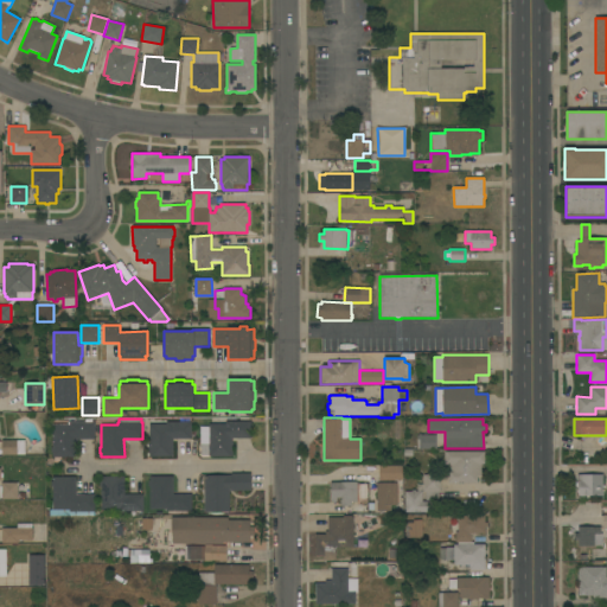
[(52,458),(52,453),(51,453),(51,447),(52,447),(52,425),(68,425),(68,420),(93,420),(93,422),(94,422),(94,439),(76,440),(76,457),(52,458)]
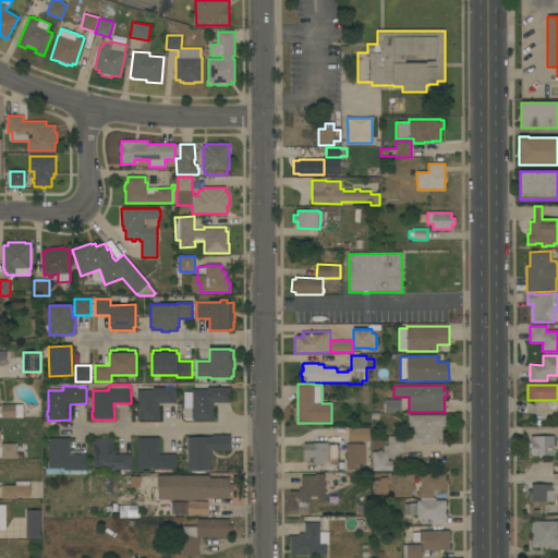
[(137,420),(137,416),(136,416),(136,410),(137,410),(137,390),(153,390),(153,388),(170,388),(170,386),(174,386),(174,388),(176,388),(176,403),(159,403),(159,420),(137,420)]
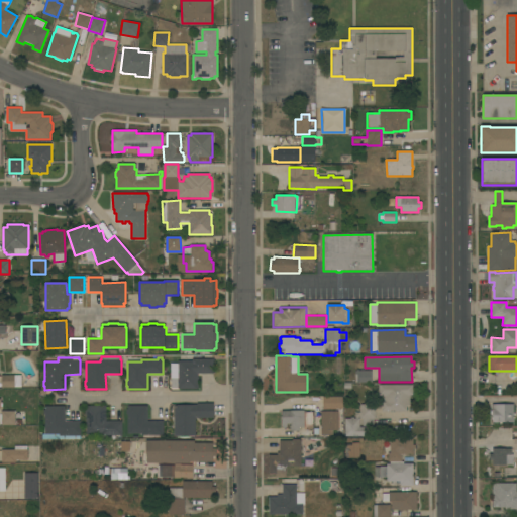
[(178,389),(178,388),(171,388),(171,379),(178,379),(178,362),(192,360),(192,359),(213,359),(213,374),(198,374),(198,389),(178,389)]
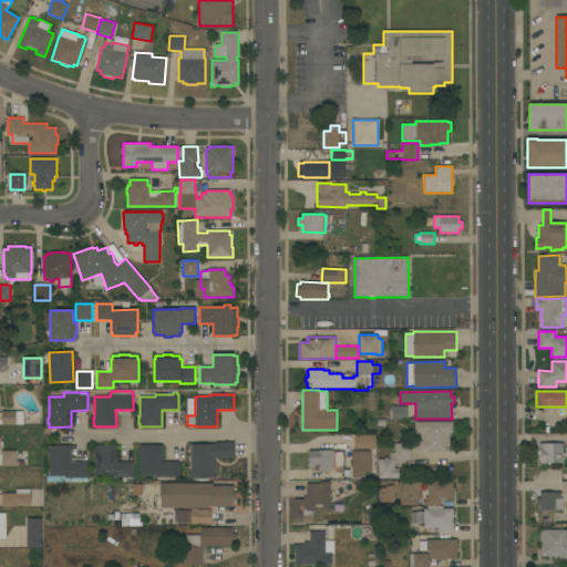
[(408,420),(393,420),(390,420),(389,406),(391,406),(391,405),(393,405),(393,406),(408,406),(408,420)]
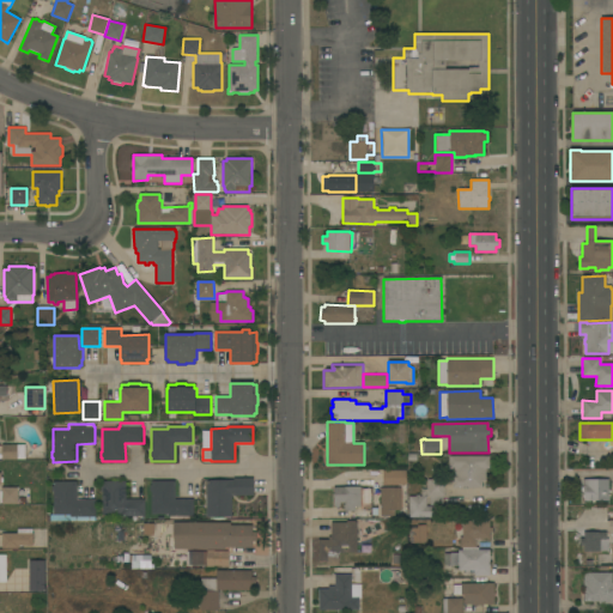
[(1,444),(25,444),(25,459),(17,459),(17,460),(1,460),(1,444)]
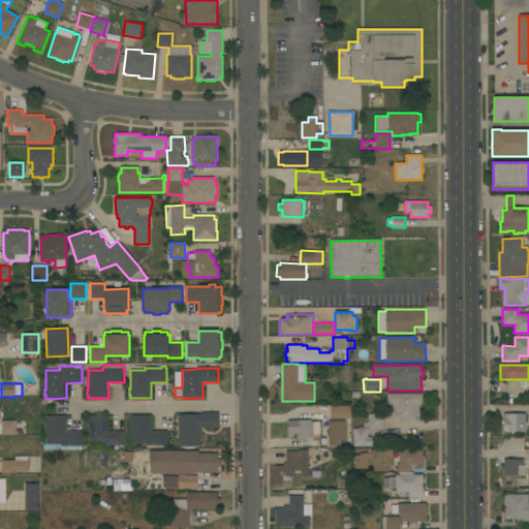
[(391,422),(391,411),(393,411),(393,405),(387,405),(387,394),(423,394),(423,404),(419,404),(419,415),(416,415),(416,422),(391,422)]
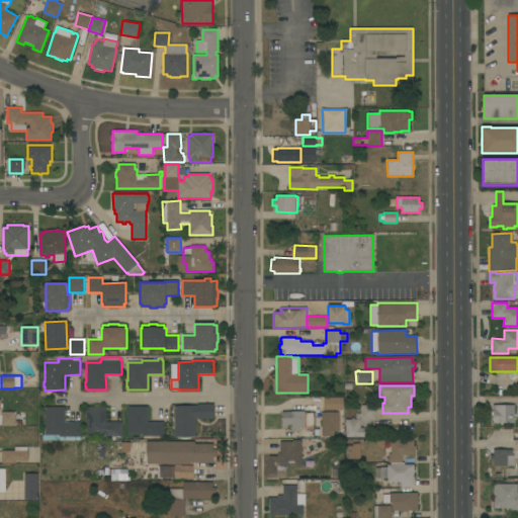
[(323,410),(323,398),(343,398),(343,410),(323,410)]
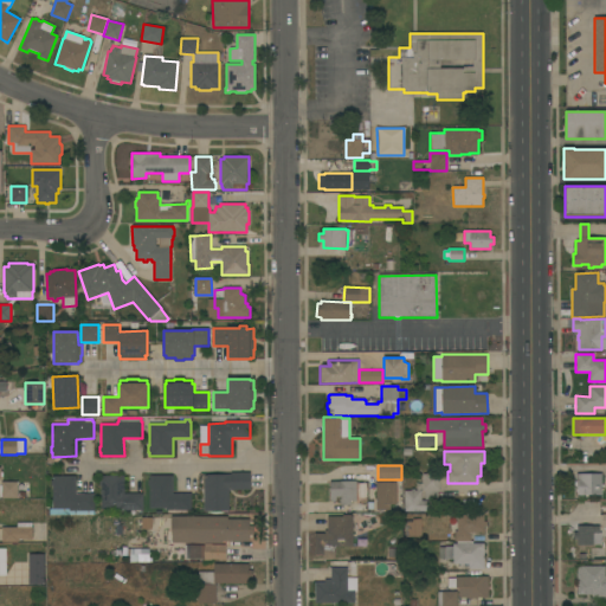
[(204,475),(231,475),(231,472),(250,472),(251,490),(229,490),(229,510),(204,511),(204,475)]
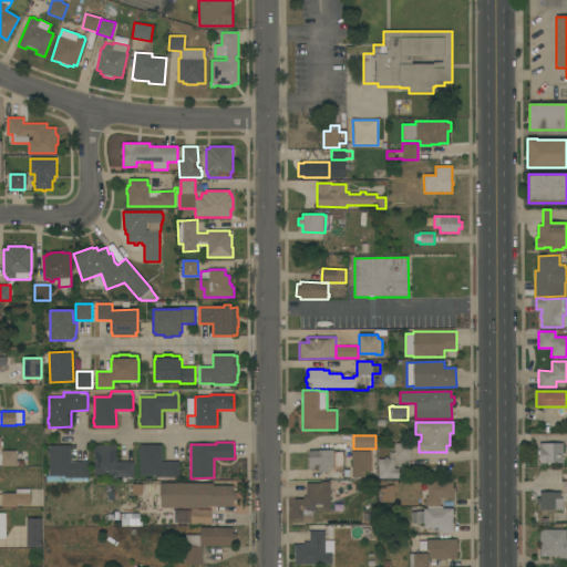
[(378,460),(384,460),(384,457),(388,457),(388,460),(390,460),(390,452),(395,452),(395,443),(411,444),(411,460),(410,460),(409,467),(398,467),(398,460),(394,460),(394,468),(399,468),(399,478),(378,478),(378,460)]
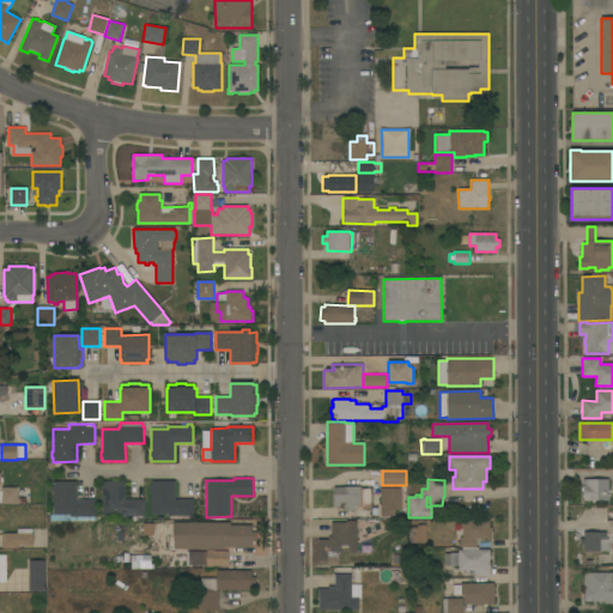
[(583,501),(583,491),(581,491),(581,487),(582,487),(582,486),(583,486),(583,479),(608,479),(608,501),(583,501)]
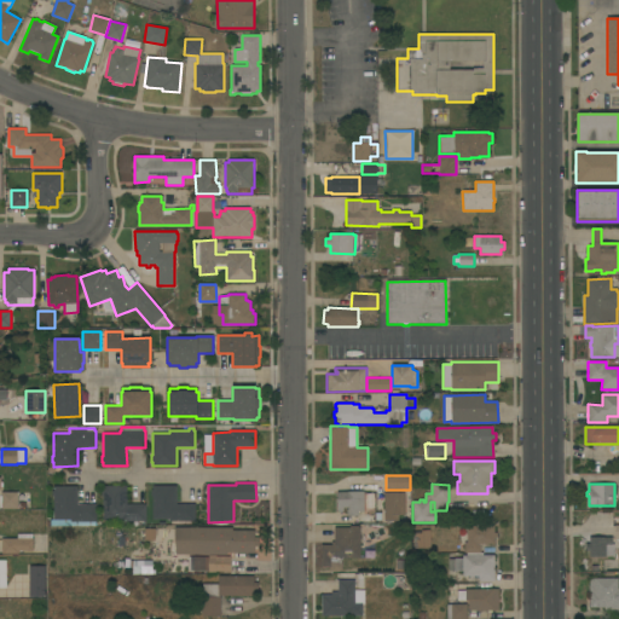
[(97,504),(97,521),(96,521),(96,527),(51,526),(47,526),(47,521),(51,521),(51,520),(53,520),(53,496),(52,496),(52,491),(53,491),(53,486),(77,486),(77,504),(97,504)]
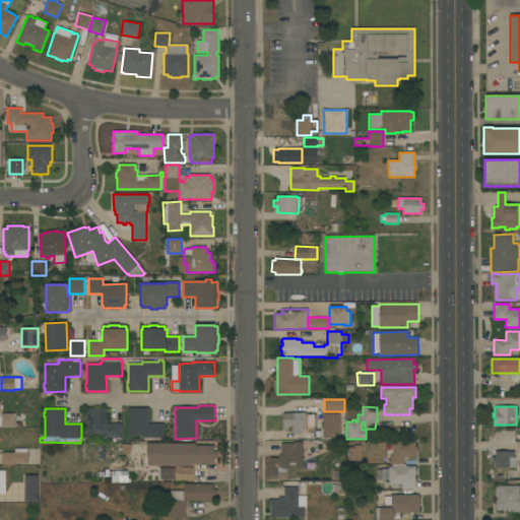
[(122,424),(122,438),(101,438),(101,436),(86,436),(86,416),(85,416),(85,408),(107,408),(107,424),(122,424)]
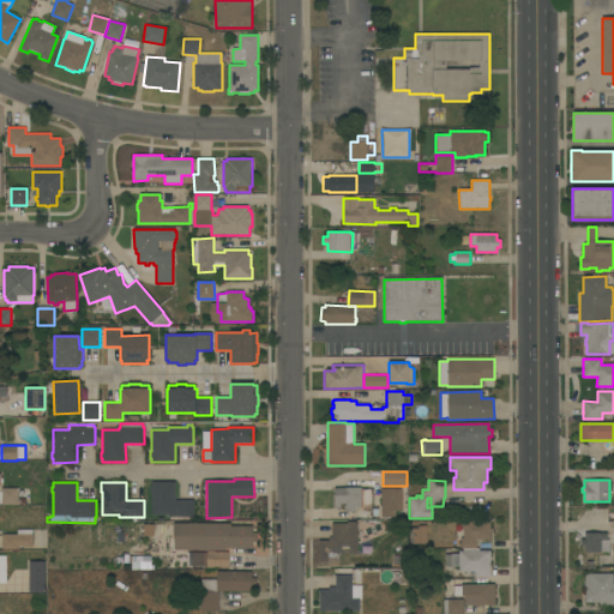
[(175,482),(175,500),(193,500),(194,517),(168,517),(168,515),(151,515),(151,492),(150,492),(150,486),(151,486),(151,482),(175,482)]
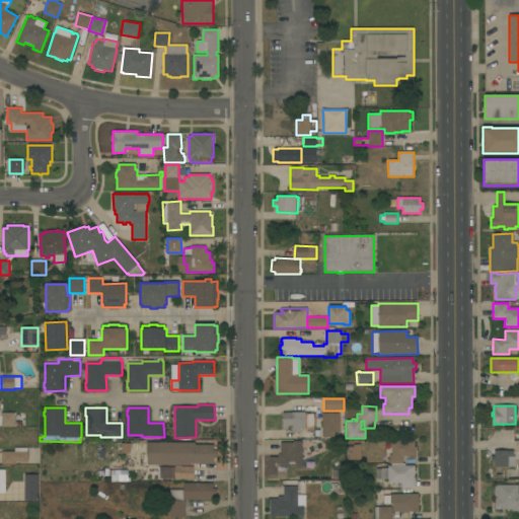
[(305,412),(305,429),(300,429),(300,433),(291,433),(291,426),(288,426),(288,429),(283,429),(283,413),(305,412)]
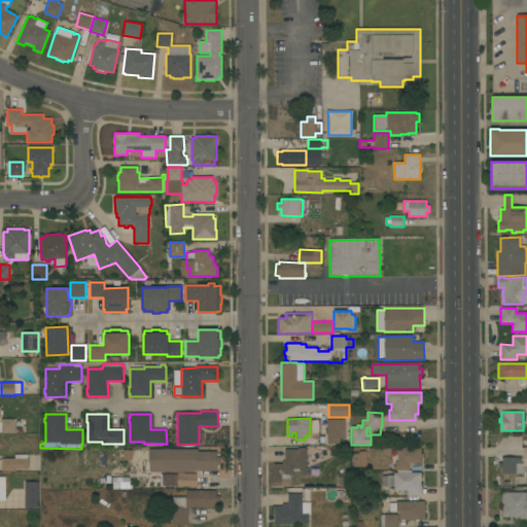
[(15,419),(15,432),(1,433),(1,432),(0,432),(0,423),(1,423),(1,419),(15,419)]
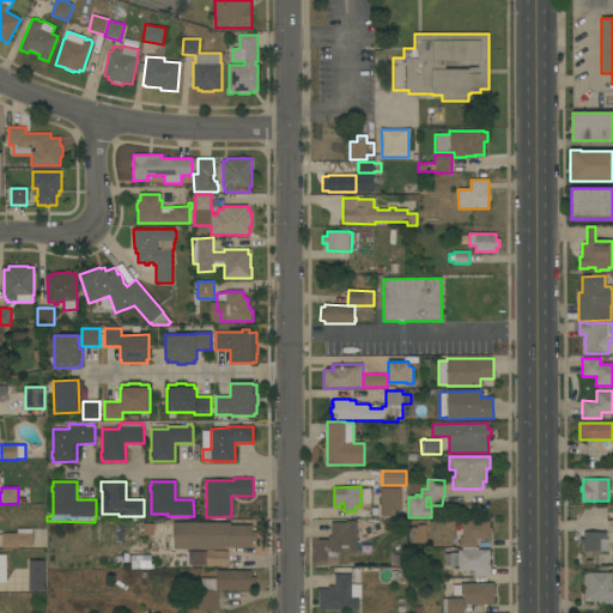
[(401,510),(395,510),(395,516),(381,516),(381,489),(400,487),(401,510)]
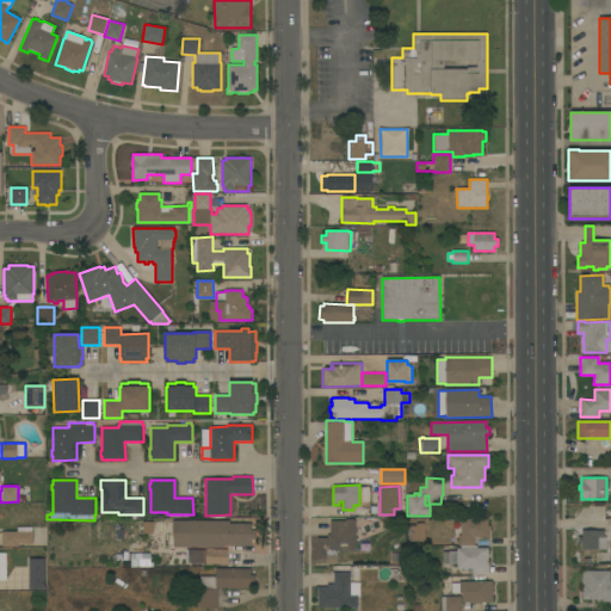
[(356,551),(338,551),(338,565),(326,565),(326,560),(318,560),(318,538),(327,538),(327,535),(329,535),(329,520),(345,520),(345,519),(355,519),(355,522),(356,520),(356,551)]
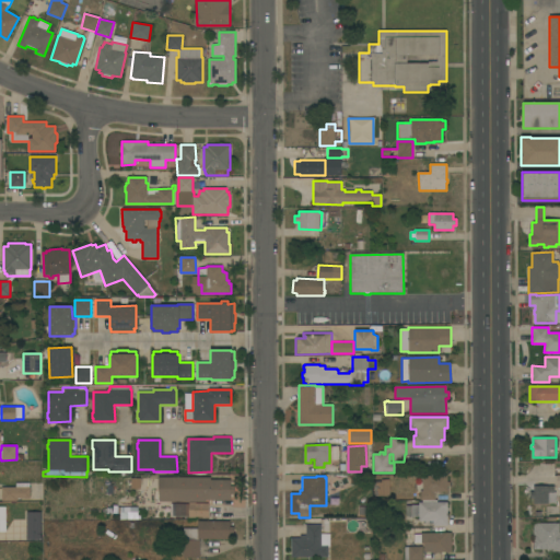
[(434,500),(422,501),(420,501),(420,491),(422,491),(422,476),(447,476),(447,482),(450,481),(450,487),(447,487),(447,492),(434,492),(434,500)]
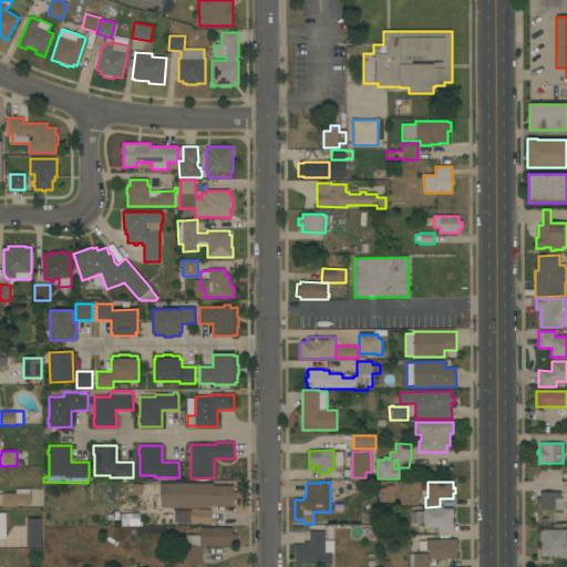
[(213,483),(213,486),(234,486),(233,506),(208,506),(208,508),(161,507),(161,497),(160,497),(160,483),(213,483)]
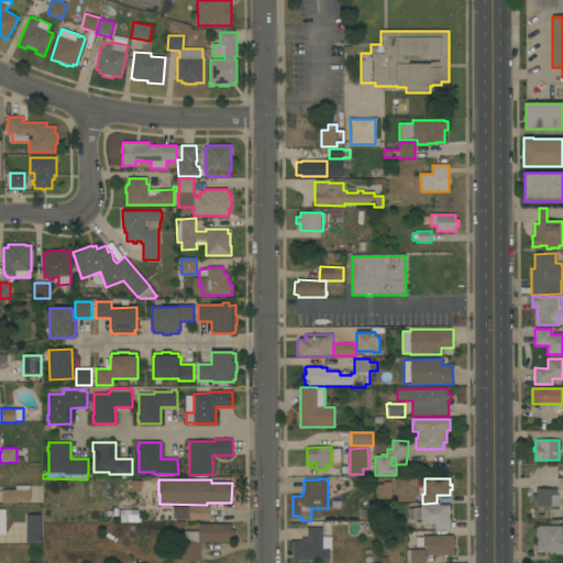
[(376,499),(375,485),(383,484),(383,482),(392,482),(393,498),(376,499)]
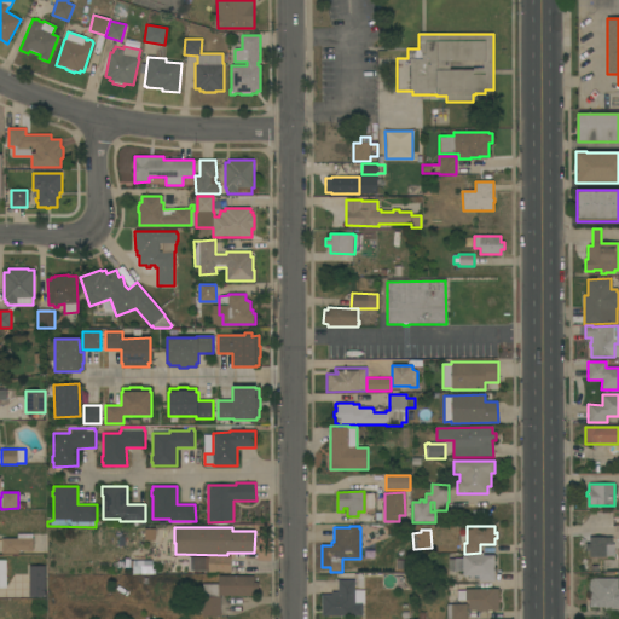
[(17,538),(17,534),(33,534),(32,538),(33,538),(33,551),(18,551),(18,554),(1,554),(1,538),(17,538)]
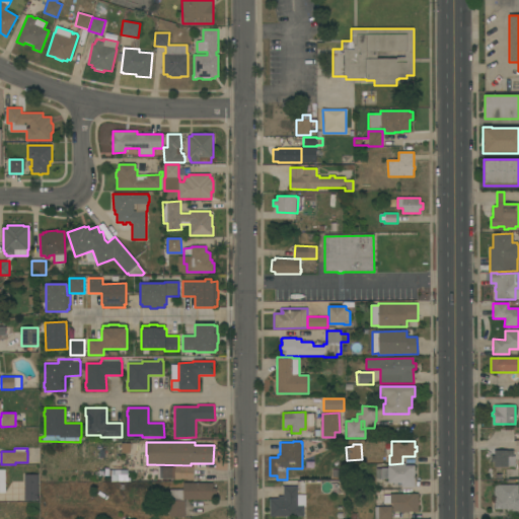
[(513,450),(513,456),(515,456),(515,467),(494,467),(494,462),(491,462),(491,456),(494,456),(494,450),(513,450)]
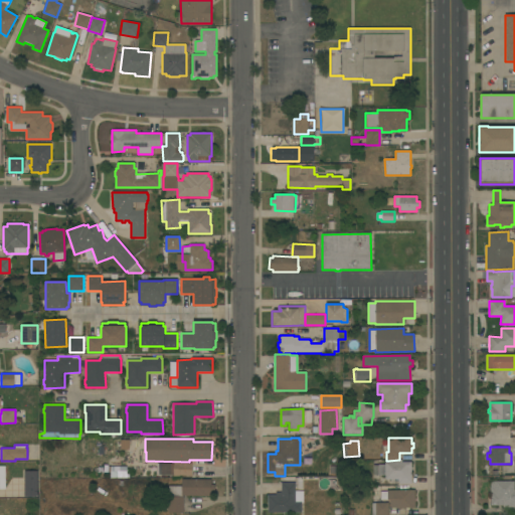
[(388,461),(399,460),(401,460),(401,462),(411,462),(411,484),(398,484),(398,481),(398,480),(385,480),(385,475),(378,475),(373,475),(373,466),(378,466),(378,465),(384,465),(384,462),(388,462),(388,461)]
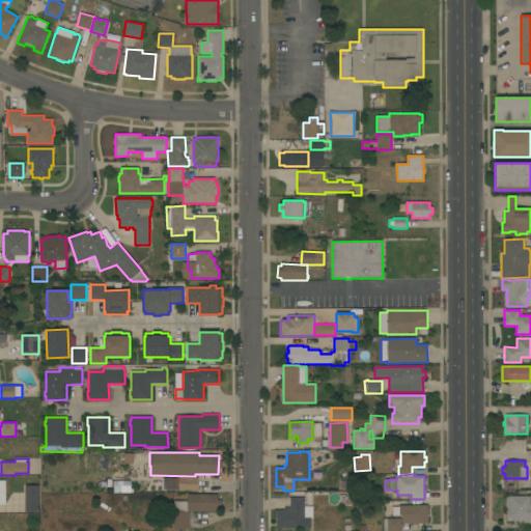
[(197,477),(197,491),(178,490),(178,477),(197,477)]
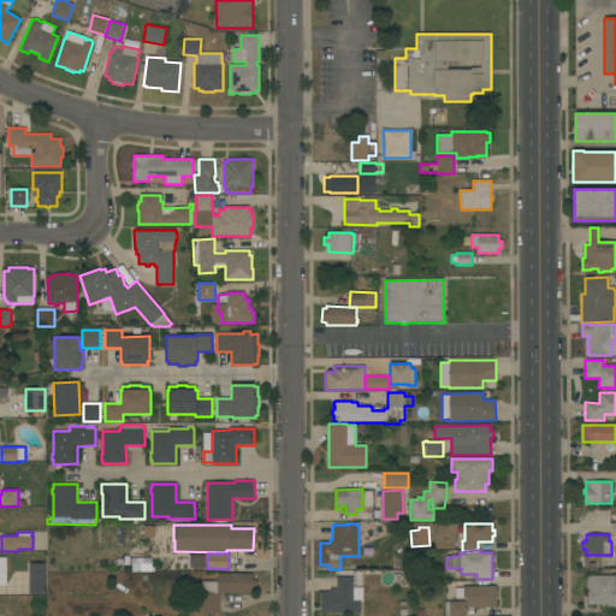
[(29,563),(46,563),(46,594),(29,594),(29,563)]
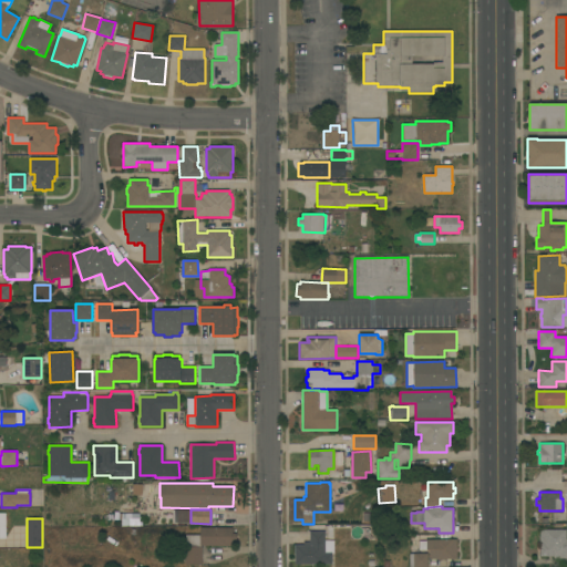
[(185,546),(186,546),(186,535),(200,535),(200,528),(233,528),(233,534),(236,534),(236,540),(233,540),(233,546),(202,546),(202,565),(185,564),(185,546)]
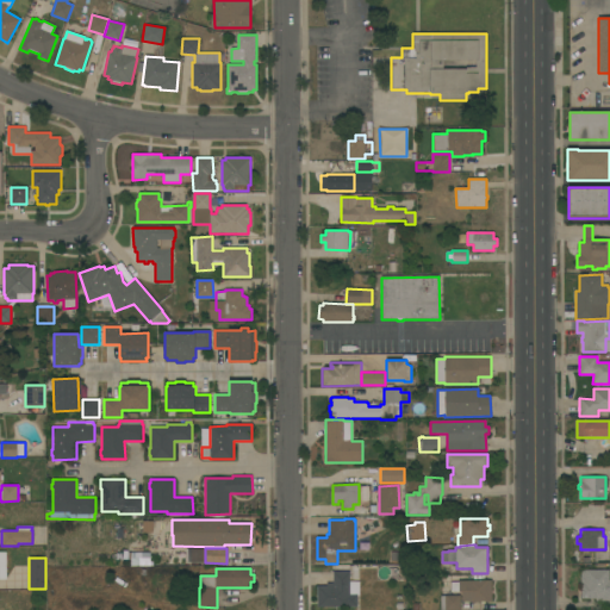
[(609,601),(596,602),(596,598),(582,599),(580,571),(609,570),(609,580),(609,601)]
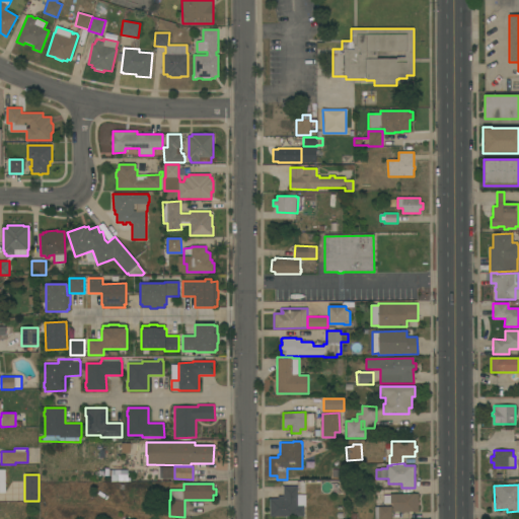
[(270,516),(270,499),(278,499),(278,496),(283,496),(283,487),(297,487),(297,495),(305,495),(305,507),(303,507),(304,516),(270,516)]
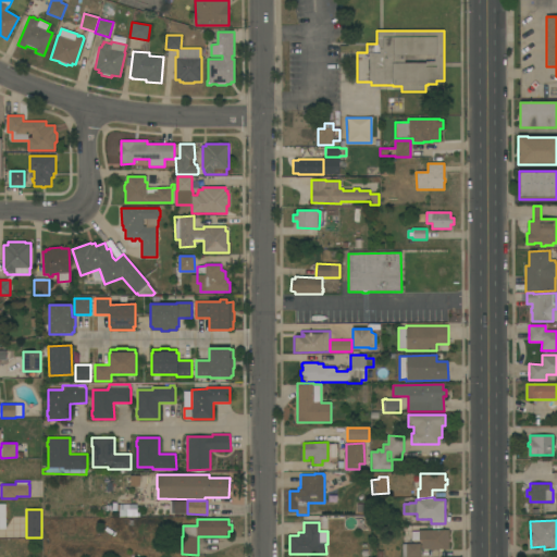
[(448,530),(449,549),(421,551),(421,541),(411,541),(411,532),(419,532),(419,530),(448,530)]
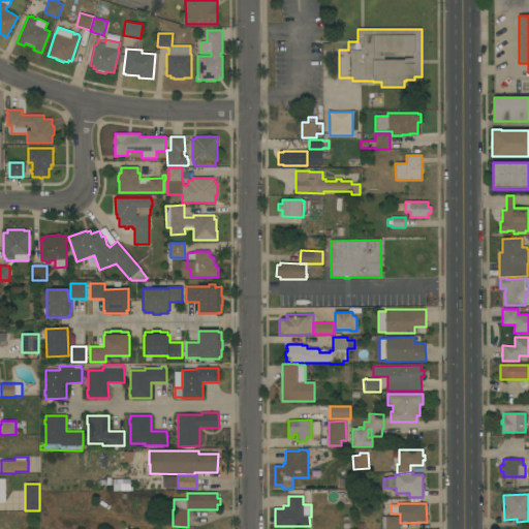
[(399,517),(399,528),(381,528),(381,517),(399,517)]
